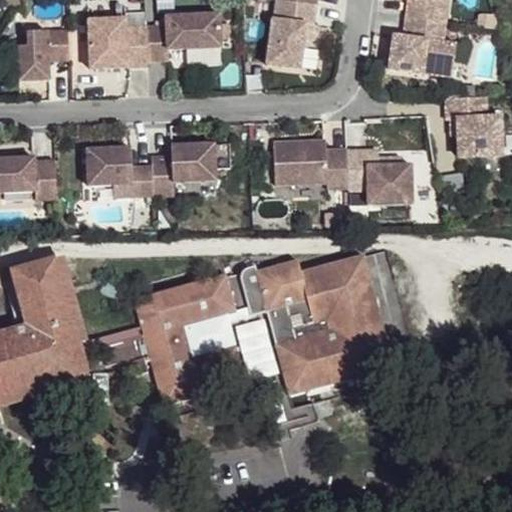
[(270,18),(265,64),(298,68),(301,40),(309,40),(313,3),(289,0),(273,0),(271,18),(270,18)]
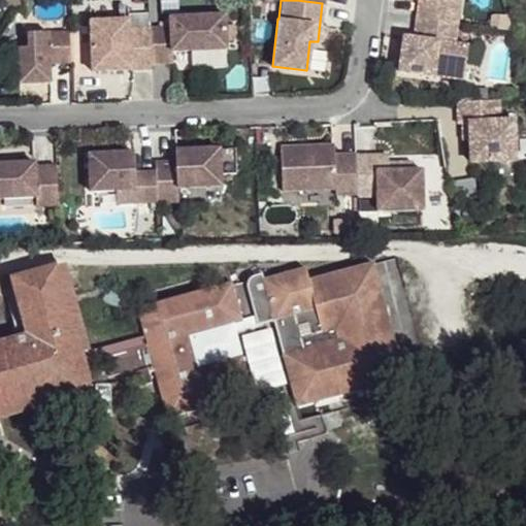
[(417,0),(415,14),(455,20),(458,0),(417,0)]
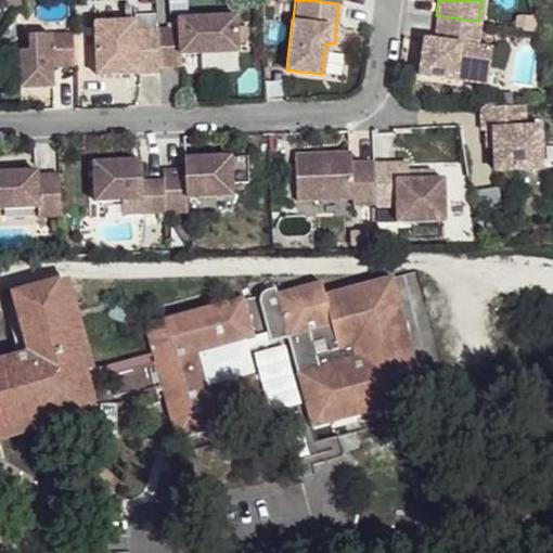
[(179,25),(157,26),(158,64),(181,63),(181,51),(238,49),(236,13),(178,16),(179,25)]
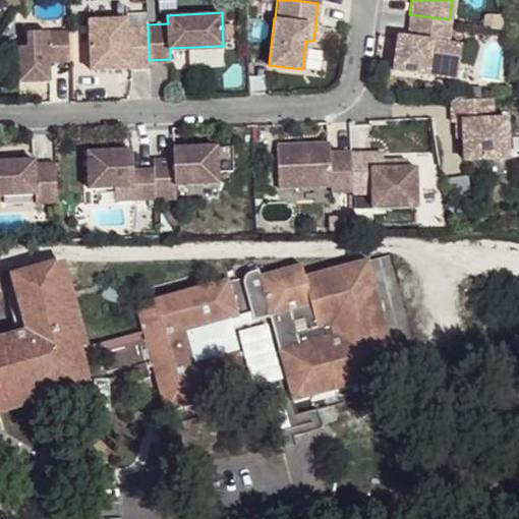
[(449,19),(409,14),(407,35),(397,33),(392,66),(455,75),(460,42),(447,40),(449,19)]
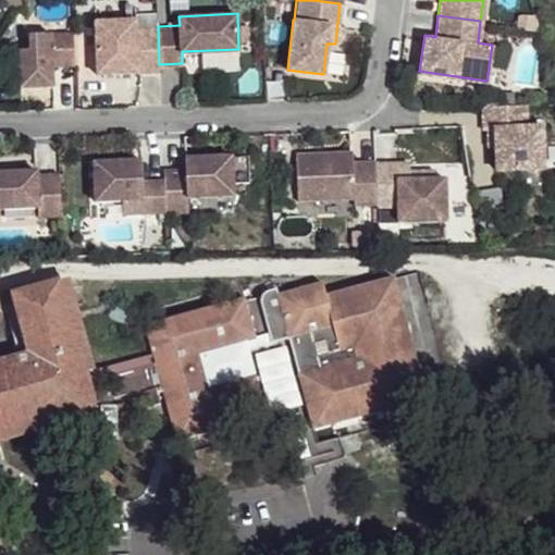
[(159,64),(158,26),(135,27),(135,17),(95,20),(97,73),(159,70),(159,64)]
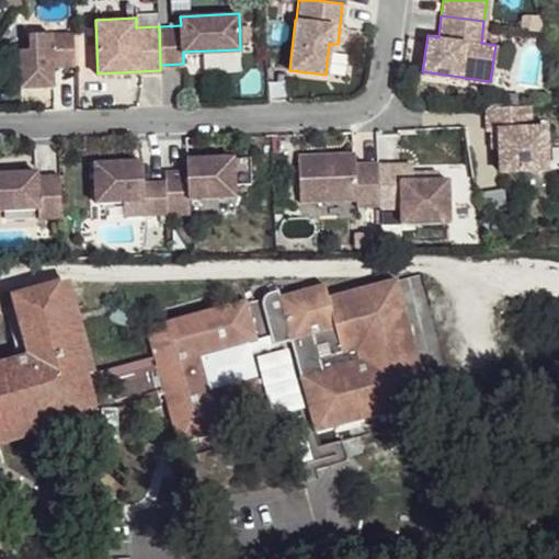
[(72,32),(29,34),(29,49),(18,49),(19,88),(52,87),(52,66),(73,65),(72,32)]
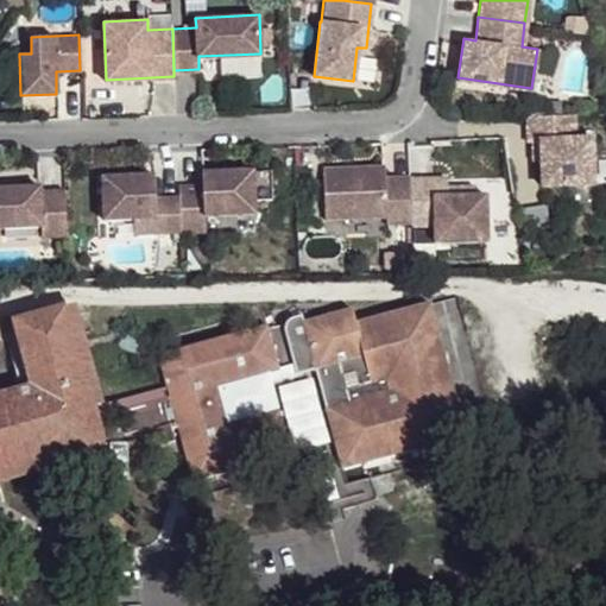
[(572,112),(525,114),(525,139),(538,138),(540,183),(592,181),(589,134),(573,136),(572,112)]
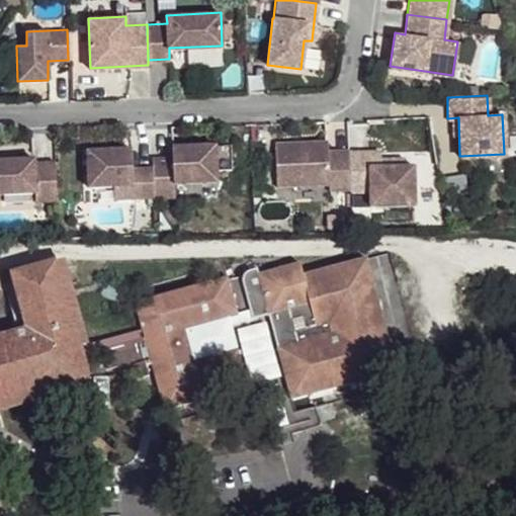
[(325,142),(272,144),(274,187),(327,184),(327,191),(348,190),(346,151),(326,152),(325,142)]
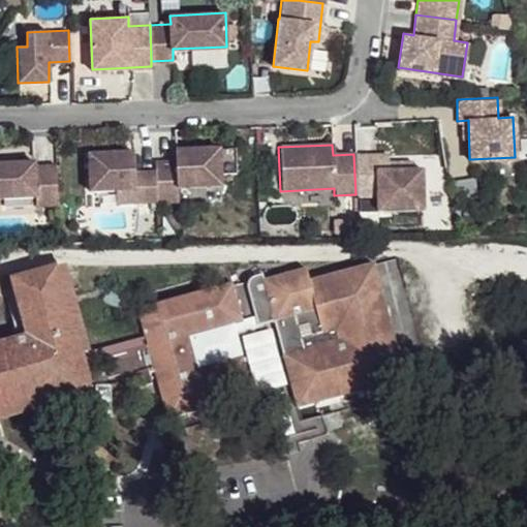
[(157,199),(157,202),(179,200),(178,185),(221,184),(221,173),(237,173),(236,147),(220,147),(176,148),(176,158),(155,159),(156,168),(157,199)]
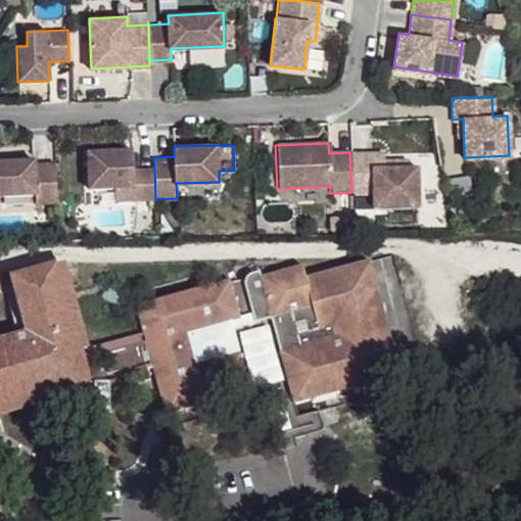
[(133,148),(88,150),(89,187),(115,186),(133,185),(134,199),(155,197),(154,167),(134,168),(133,148)]
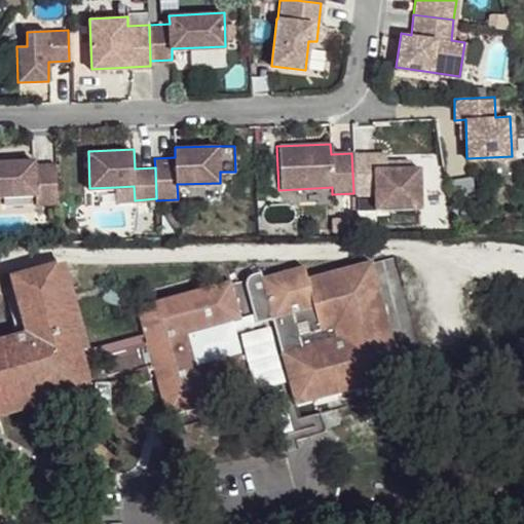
[(383,151),(351,153),(353,193),(374,192),(374,208),(419,206),(417,165),(407,165),(384,166),(383,158),(383,151)]
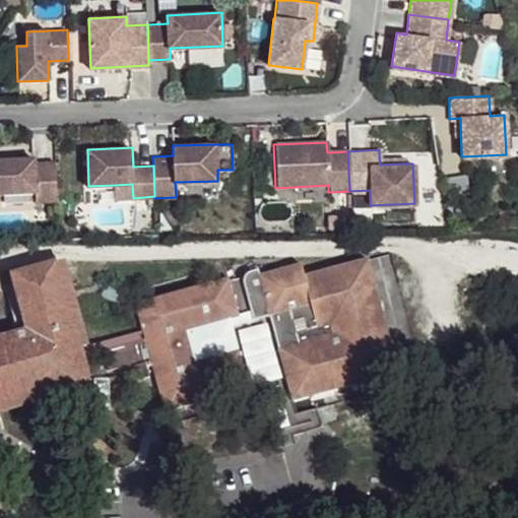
[(402,155),(379,156),(380,165),(402,164),(402,155)]
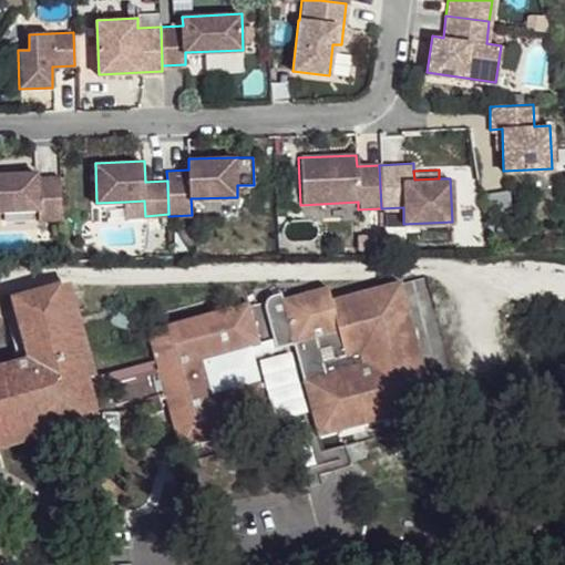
[(39,172),(0,173),(0,209),(40,208),(41,219),(63,218),(61,175),(39,175),(39,172)]
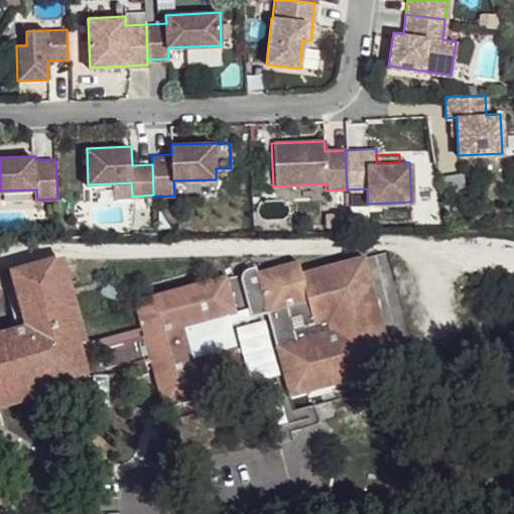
[(131,182),(114,183),(114,197),(132,197),(131,182)]
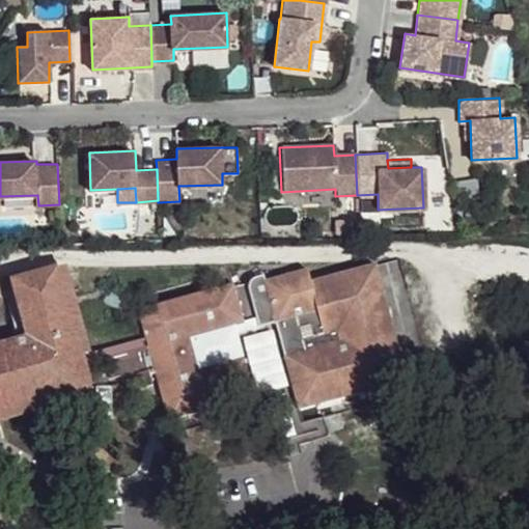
[(37,195),(0,196),(0,213),(38,211),(38,205),(37,195)]
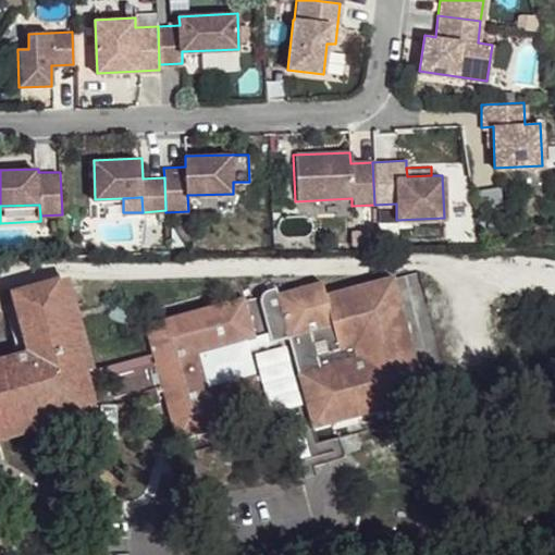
[(330,281),(286,293),(285,286),(271,291),(270,292),(269,293),(268,295),(268,296),(281,340),(298,334),(323,424),(435,392),(401,272),(334,292),(330,281)]
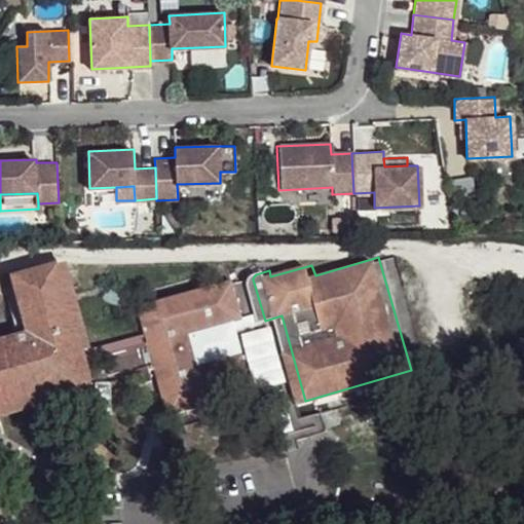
[(79,351),(55,265),(12,276),(27,334),(0,341),(0,414),(82,393),(75,366),(73,353),(79,351)]
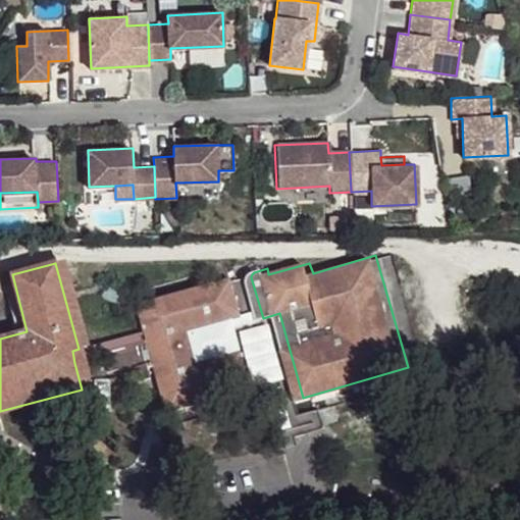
[(80,361),(146,344),(153,370),(164,414),(258,388),(239,316),(247,314),(236,276),(145,302),(152,329),(79,349),(72,351),(74,363),(80,361)]
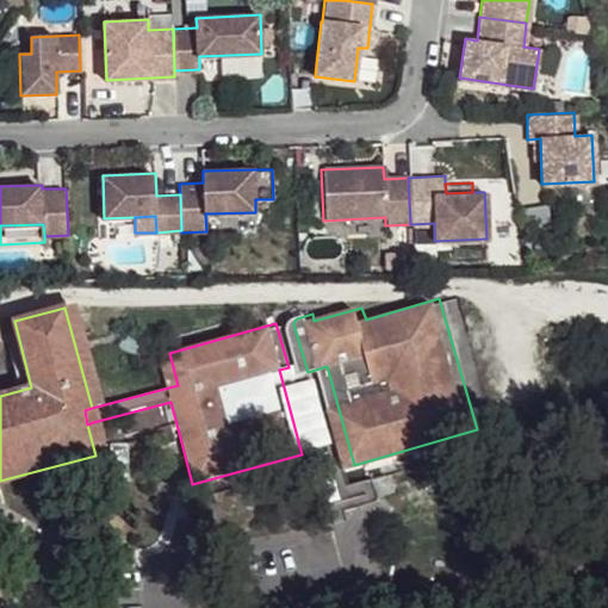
[(175,432),(179,433),(171,402),(125,414),(130,432),(146,427),(148,438),(162,434),(166,447),(179,444),(175,432)]
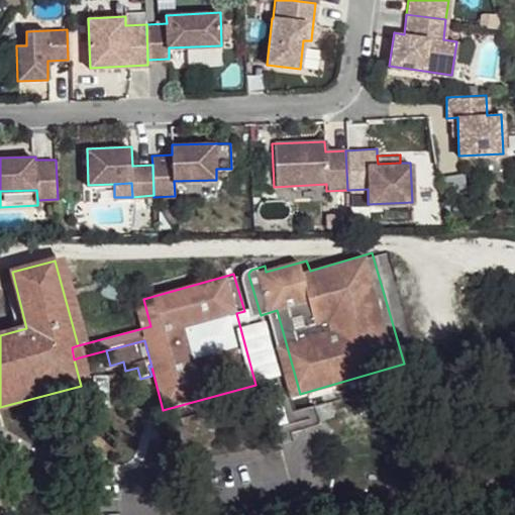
[(140,379),(137,368),(125,371),(129,382),(140,379)]
